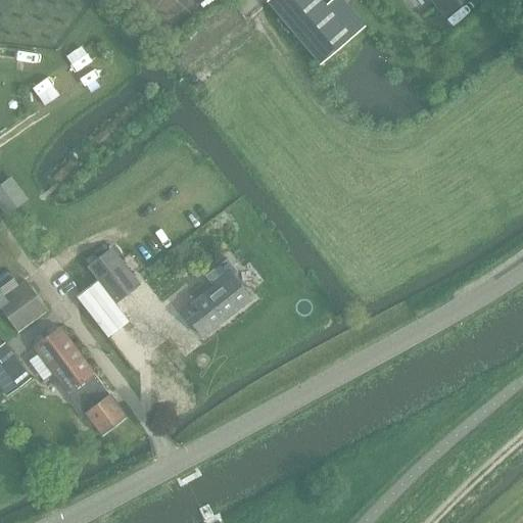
[(323,63),(353,37),(323,0),(269,0),(270,0),(323,63)]
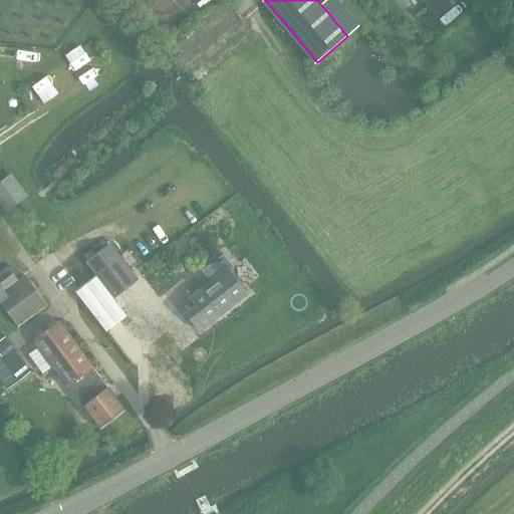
[(423,0),(435,16),(455,0),(423,0)]
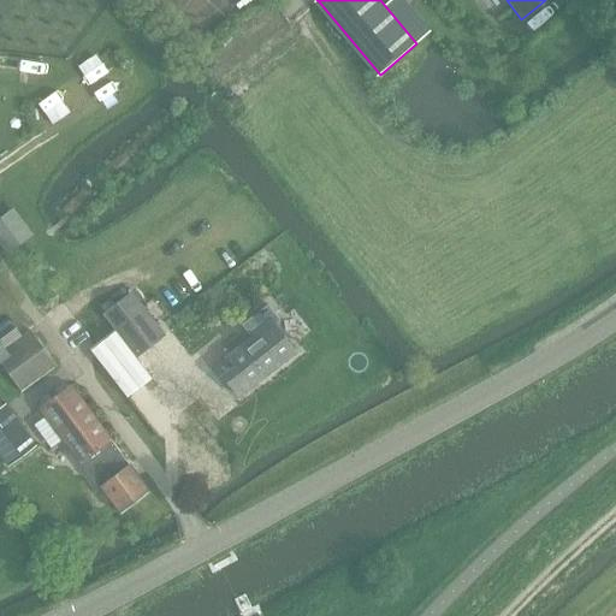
[(114,110),(131,100),(122,83),(105,92),(114,110)]
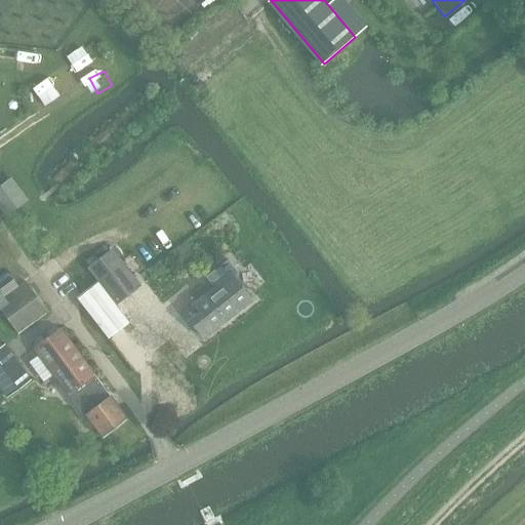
[(120,144),(119,143),(117,139),(109,146),(112,150),(113,150),(120,144)]
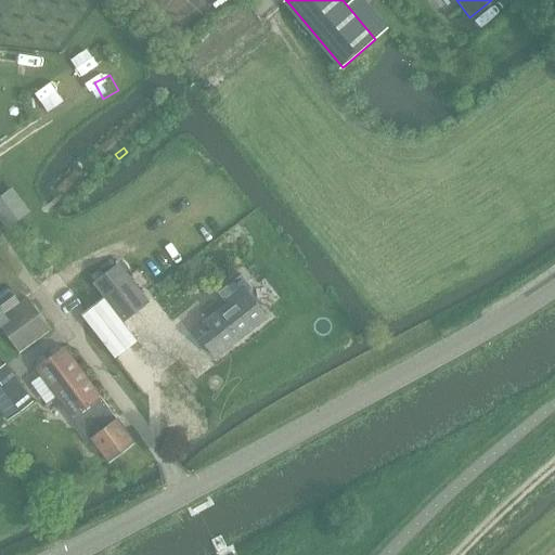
[(13,181),(0,190),(0,211),(11,227),(34,209),(13,181)]
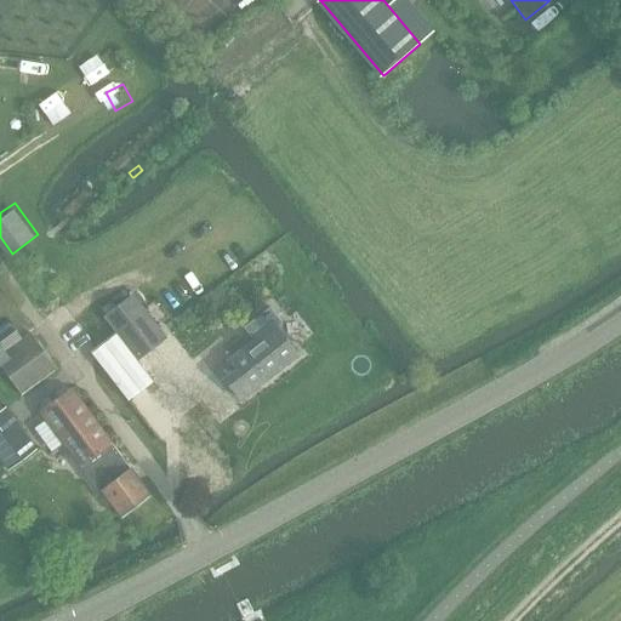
[(107,317),(117,330),(142,309),(132,297),(107,317)]
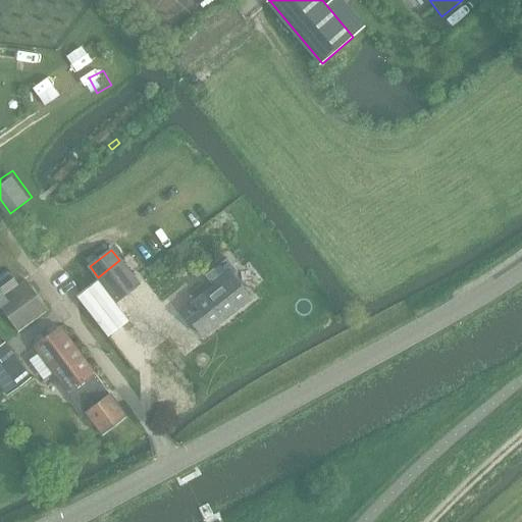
[(202,335),(250,299),(230,273),(237,270),(227,259),(206,274),(215,286),(193,303),(199,311),(189,318),(202,335)]
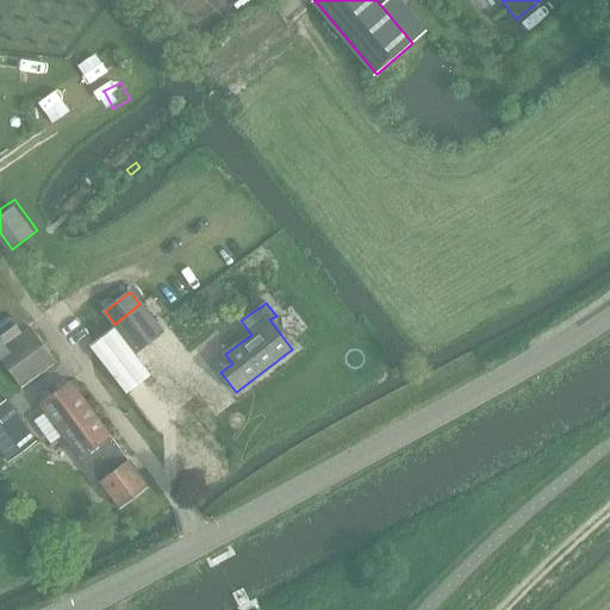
[(161,331),(139,304),(114,324),(136,350),(161,331)]
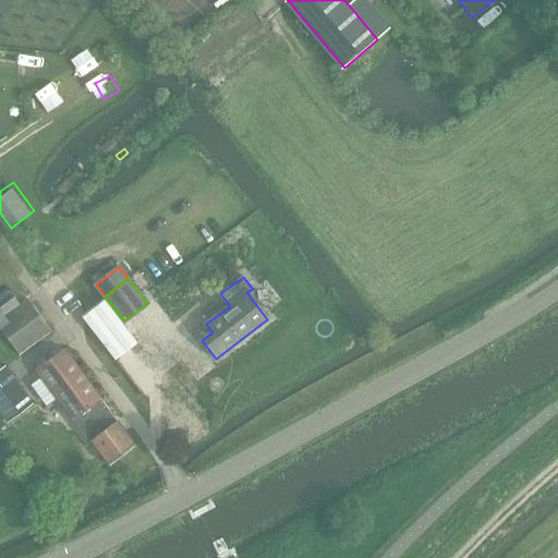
[(0,329),(19,354),(50,330),(26,299),(3,315),(1,312),(0,313),(0,329)]
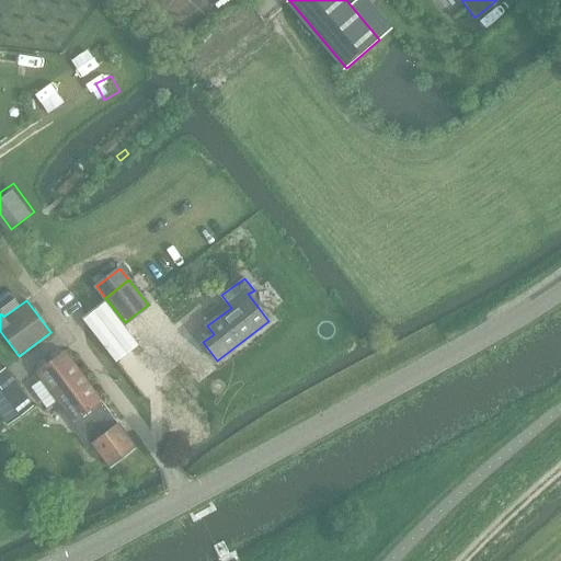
[(105,301),(82,319),(116,363),(139,344),(105,301)]
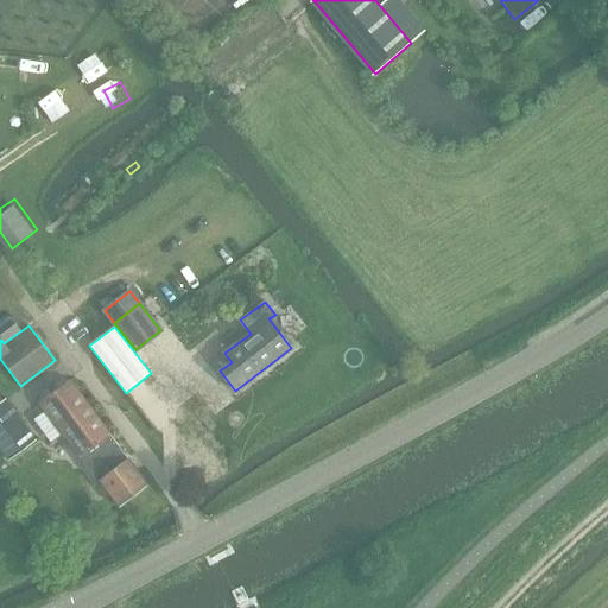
[(146,485),(69,379),(38,403),(96,480),(100,477),(119,506),(146,485)]
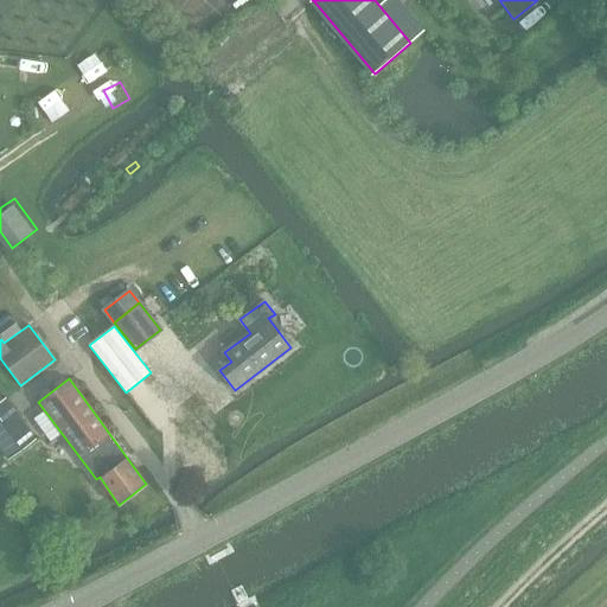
[(0,448),(7,459),(34,439),(4,397),(0,400),(0,448)]
